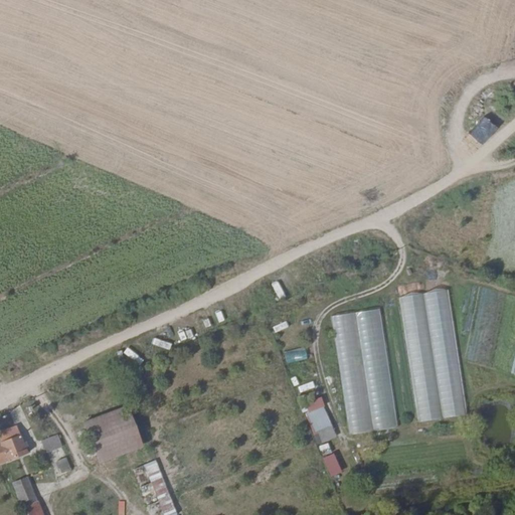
[(466,132),(478,144),(496,128),(484,116),(466,132)]
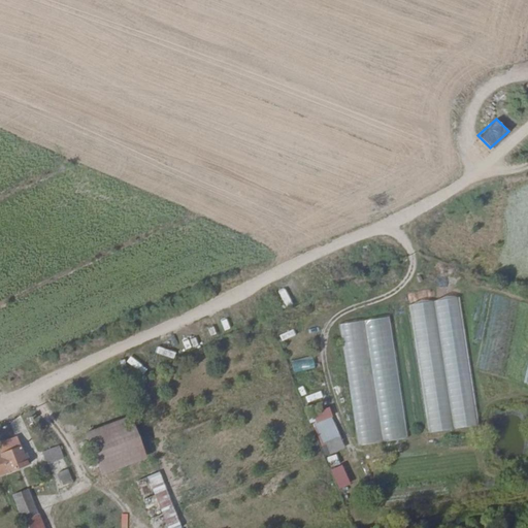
[(458,296),(408,303),(426,432),(475,426),(458,296)]
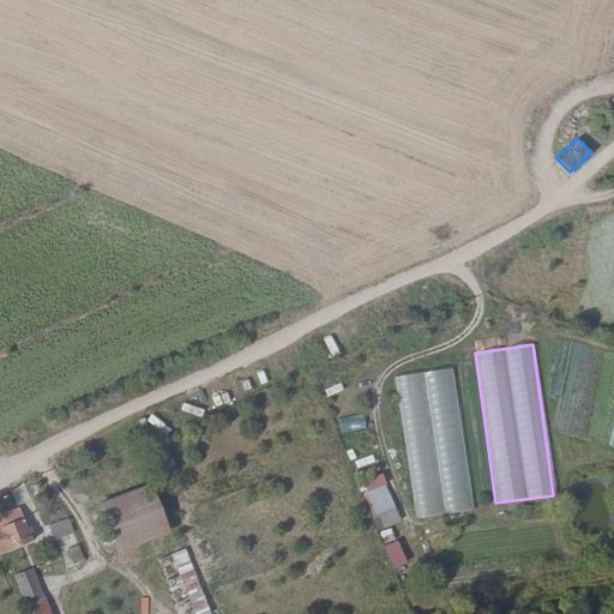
[(414,518),(471,510),(451,368),(393,377),(414,518)]
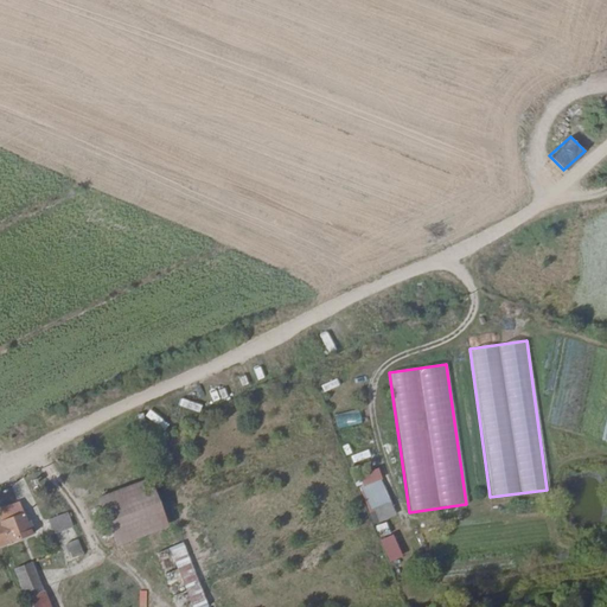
[(319,383),(321,391),(338,388),(336,379),(319,383)]
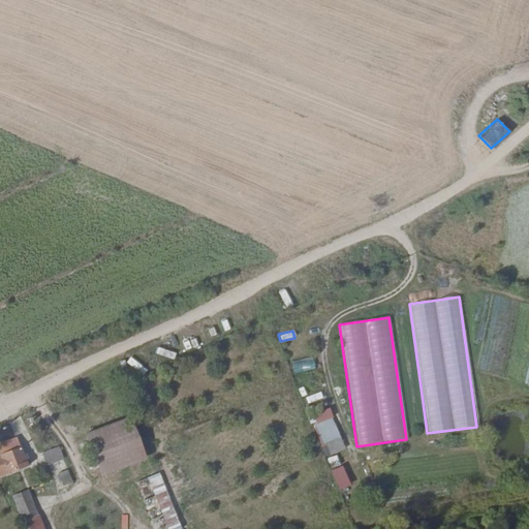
[(293,375),(314,369),(311,356),(290,362),(293,375)]
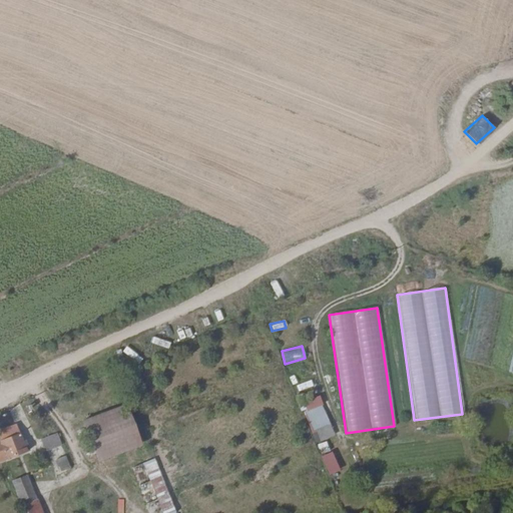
[(312,433),(330,426),(317,396),(300,403),(312,433)]
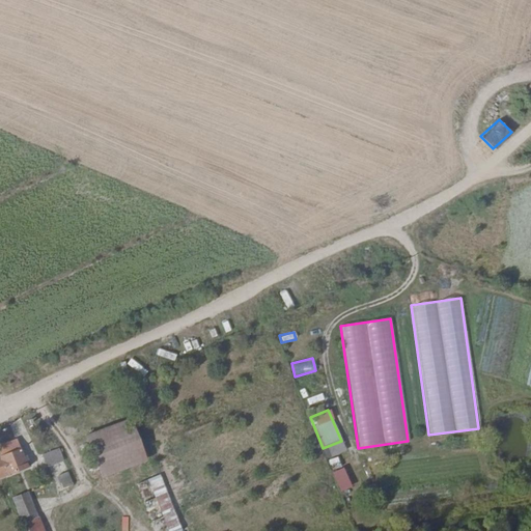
[(133,424),(87,441),(98,467),(142,450),(133,424)]
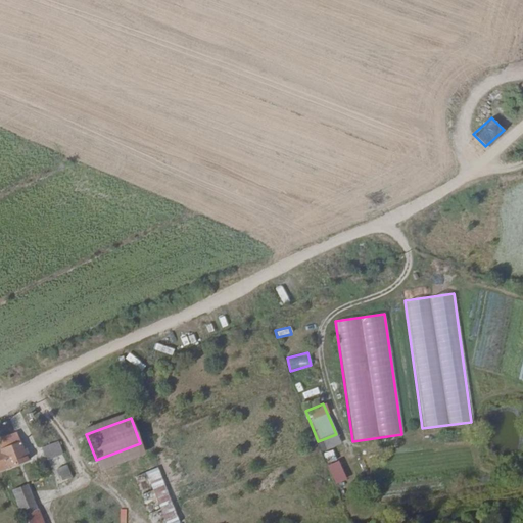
[(56,441),(42,446),(45,455),(59,449),(56,441)]
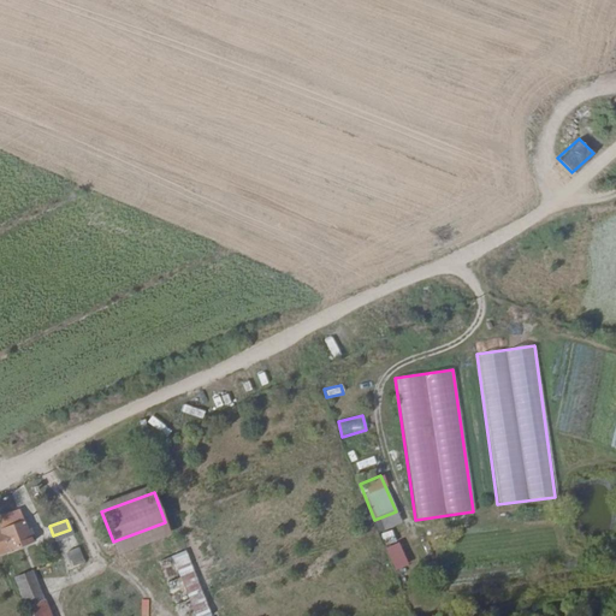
[(23,521),(0,528),(9,549),(33,540),(29,528),(25,529),(23,521)]
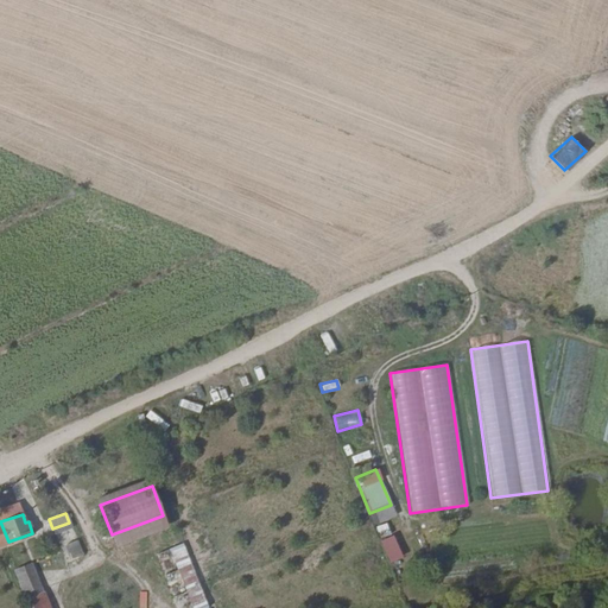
[(204,607),(183,543),(156,552),(162,569),(171,567),(172,572),(166,574),(172,590),(181,588),(187,607),(204,607)]
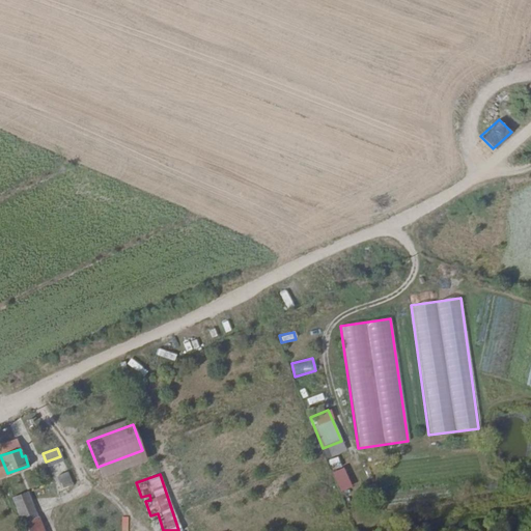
[(40,530),(27,495),(15,500),(27,530),(40,530)]
